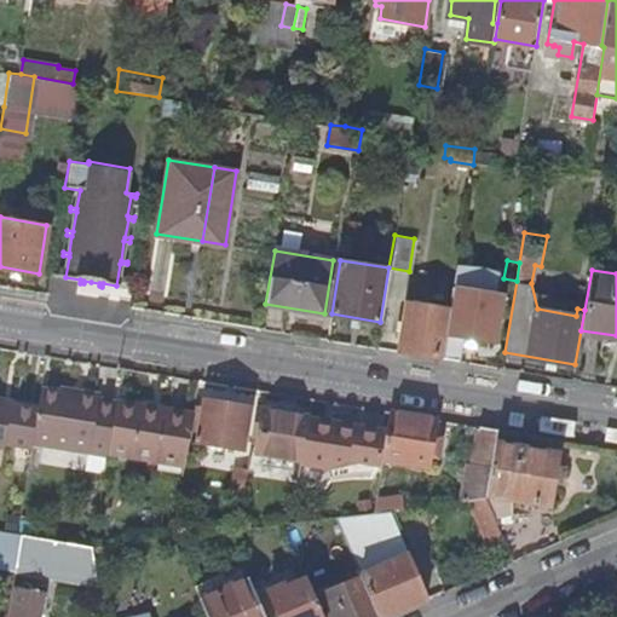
[(462,281),(455,280),(450,310),(445,334),(495,342),(503,294),(462,287),(462,281)]
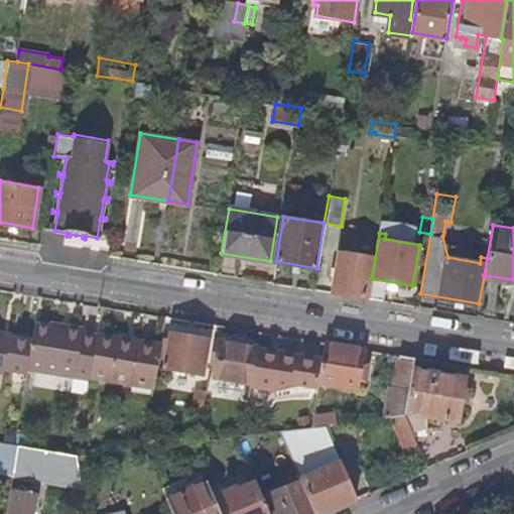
[(368,297),(371,278),(375,258),(339,251),(333,291),(368,297)]
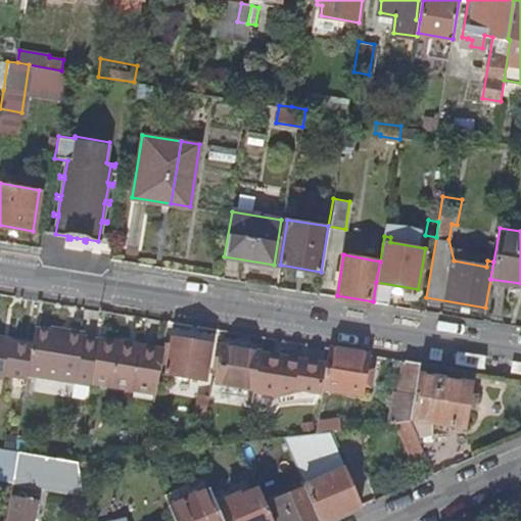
[(92,379),(98,340),(99,338),(65,332),(51,330),(35,327),(32,345),(27,373),(91,383),(92,379)]
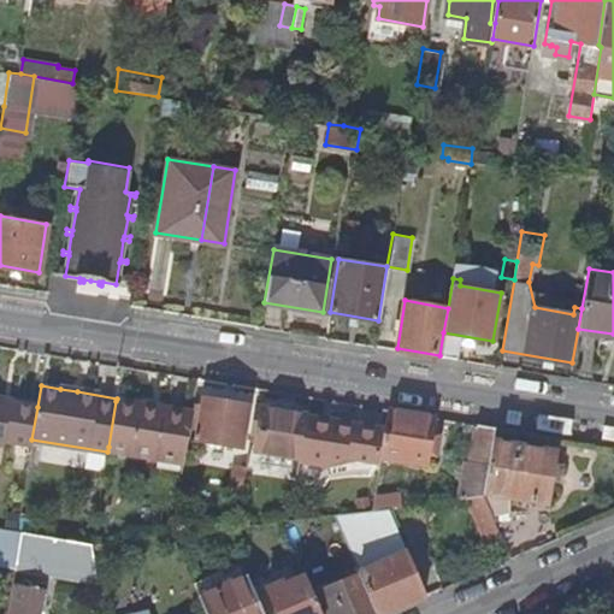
[(194,403),(193,413),(190,427),(200,429),(198,440),(241,447),(248,403),(204,396),(202,406),(194,403)]
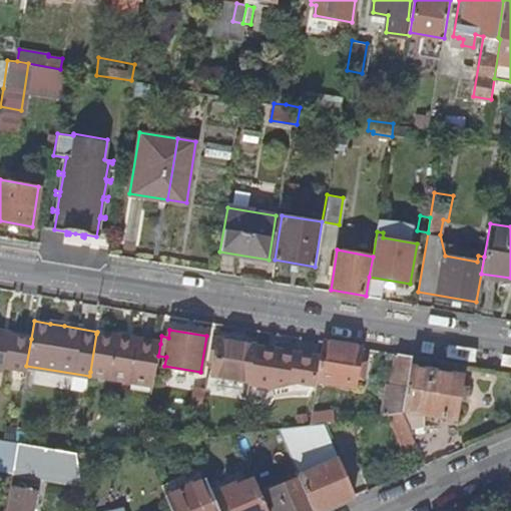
[(25,371),(26,366),(31,339),(10,335),(0,333),(0,371),(3,372),(4,368),(25,371)]
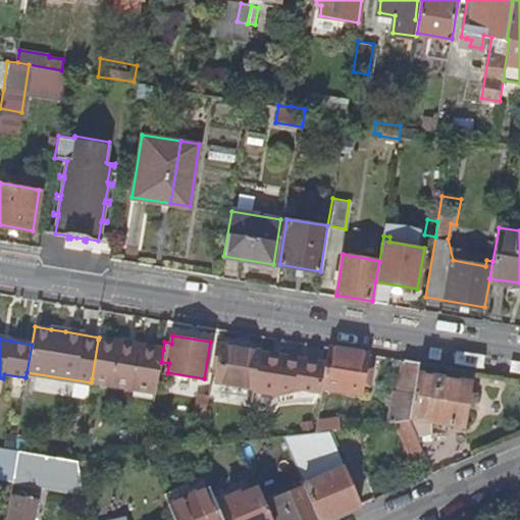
[(156,390),(161,362),(163,350),(138,347),(137,351),(118,348),(119,343),(98,340),(92,378),(156,390)]
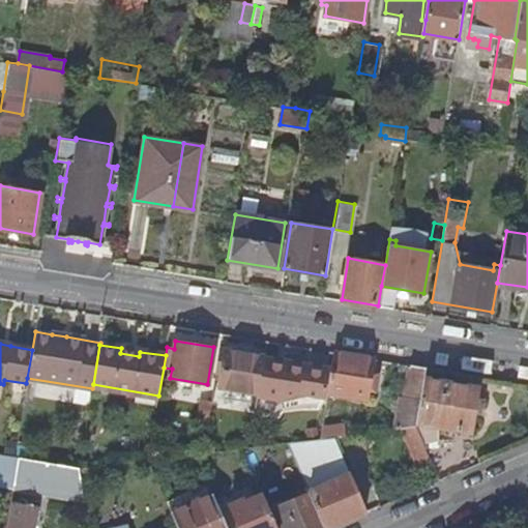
[(139,356),(140,352),(121,348),(120,353),(139,356)]
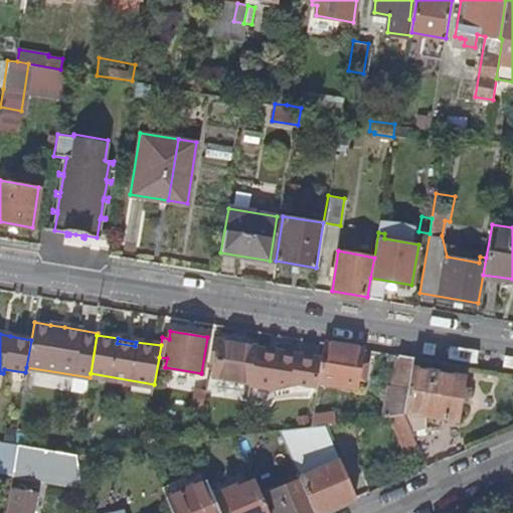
[(257,346),(213,339),(210,362),(215,363),(213,375),(226,377),(225,386),(236,388),(237,379),(249,381),(250,381),(251,377),(255,352),(257,346)]
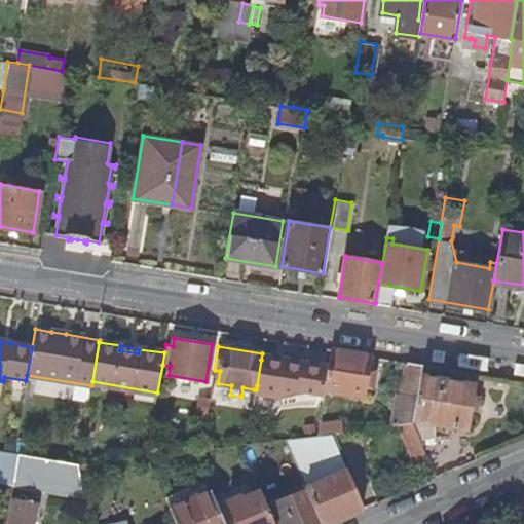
[(329,369),(325,389),(366,396),(372,356),(332,349),(329,369)]
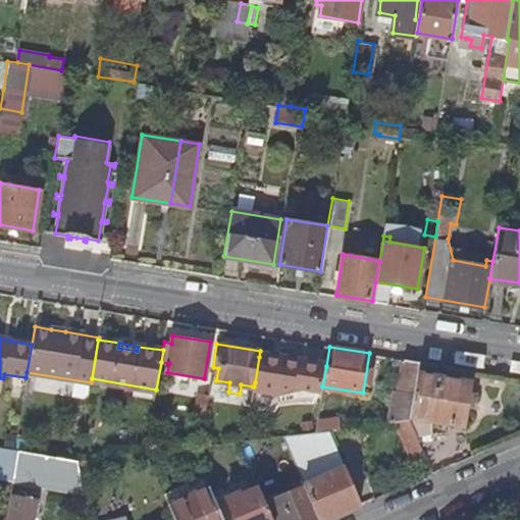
[(322,386),(326,366),(299,363),(300,356),(260,351),(259,357),(255,382),(254,386),(278,391),(301,387),(320,392),(321,386),(322,386)]
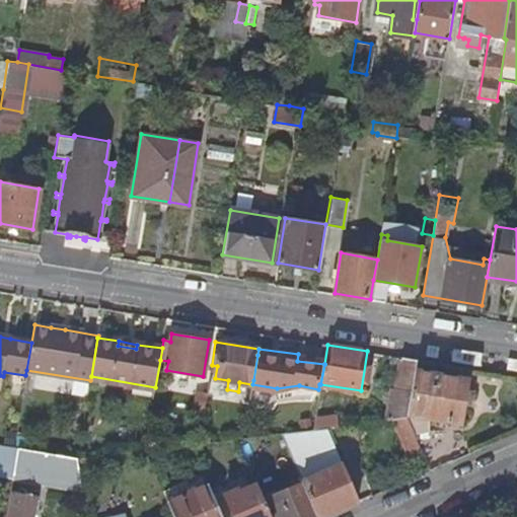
[(408,416),(408,414),(415,370),(417,359),(401,356),(395,389),(391,388),(386,418),(408,416)]
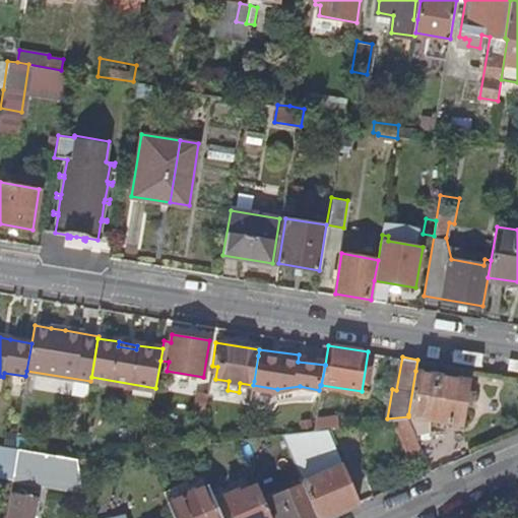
[(469,380),(415,371),(408,414),(462,424),(469,380)]
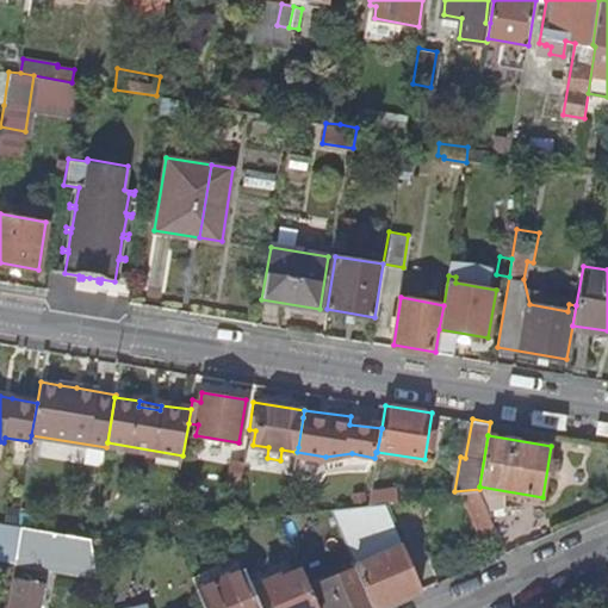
[(227,482),(240,484),(243,461),(230,460),(227,482)]
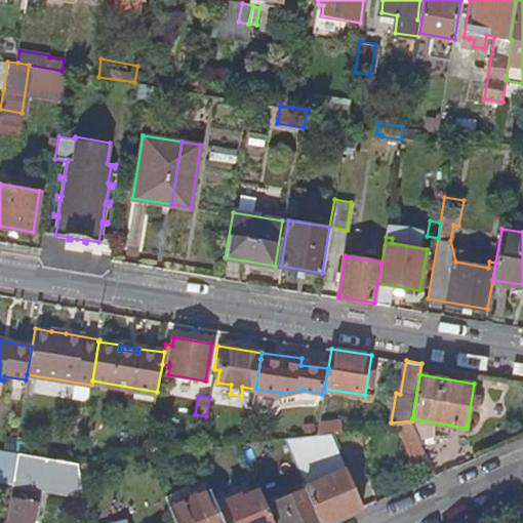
[(326,421),(319,420),(317,432),(327,431),(326,421)]
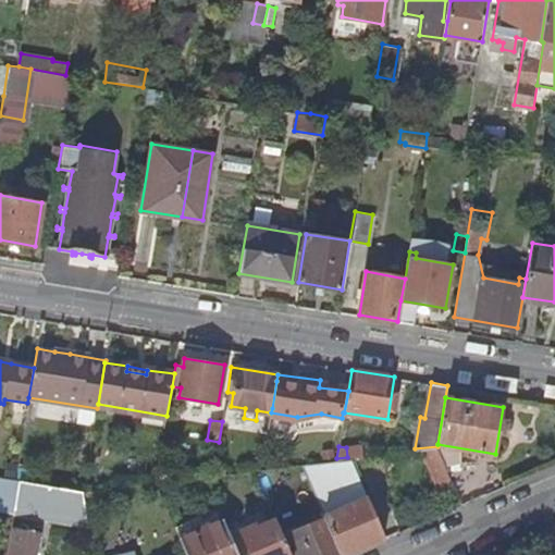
[(367,497),(348,457),(347,457),(336,458),(303,464),(325,516),(367,497)]
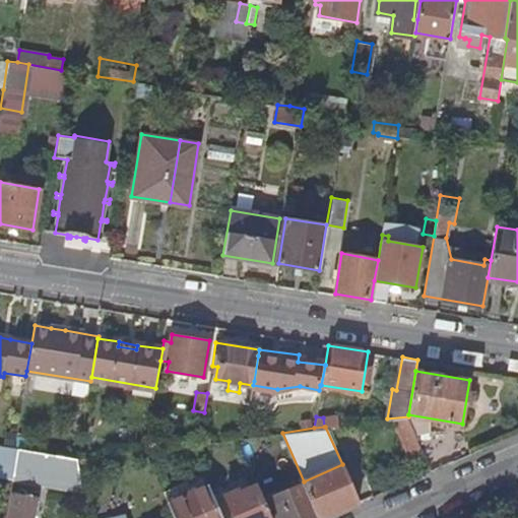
[(0,476),(12,479),(17,448),(14,448),(0,445),(0,476)]
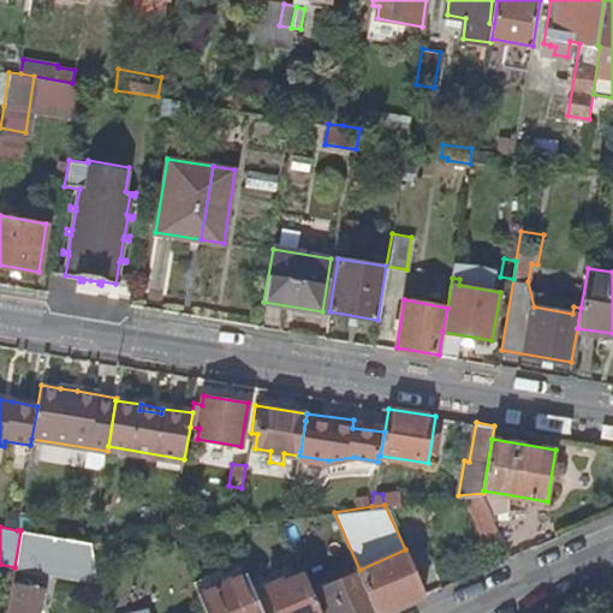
[(94,557),(93,542),(21,530),(15,567),(96,581),(94,557)]
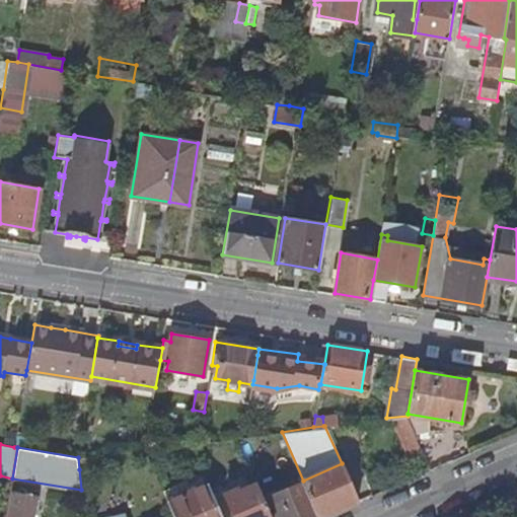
[(88,456),(78,457),(79,469),(89,468),(88,456)]
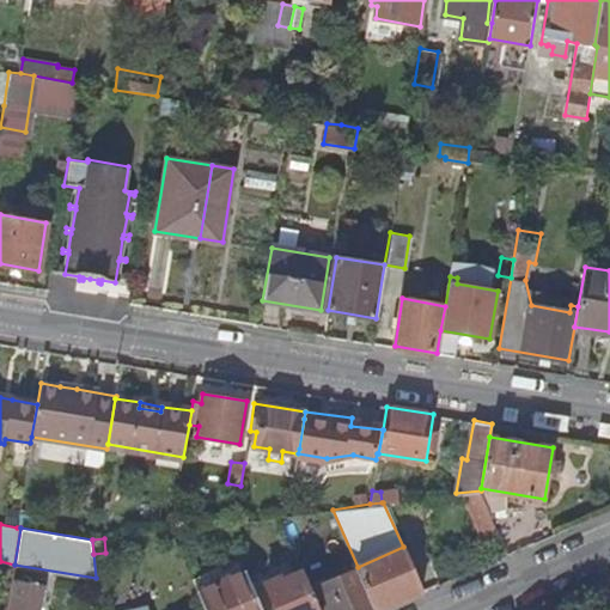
[(358,567),(359,569),(376,609),(378,609),(422,591),(403,547),(358,567)]
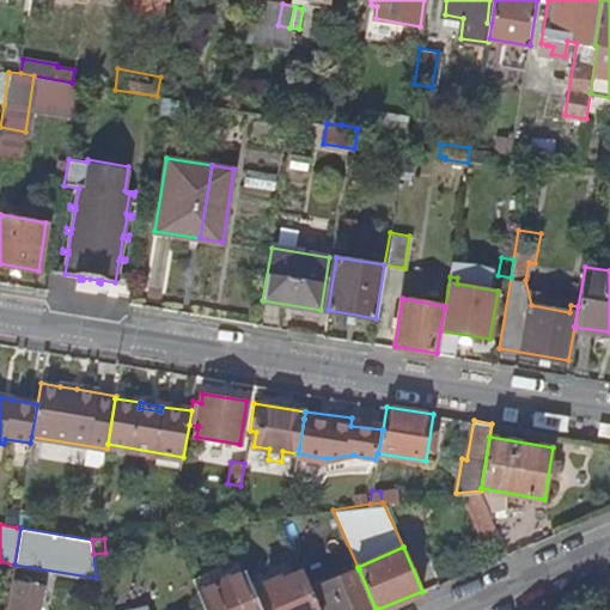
[(376,609),(359,569),(345,575),(342,568),(316,580),(318,586),(315,589),(324,609),(330,609),(333,609),(331,609),(376,609)]
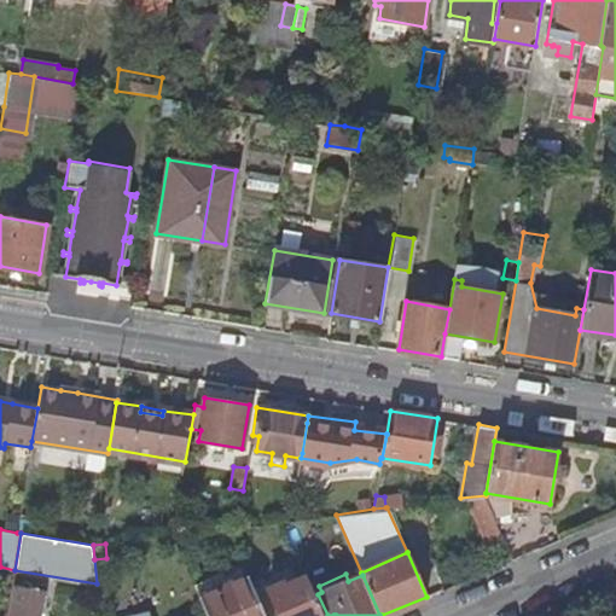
[(208,615),(265,615),(248,576),(201,597),(208,615)]
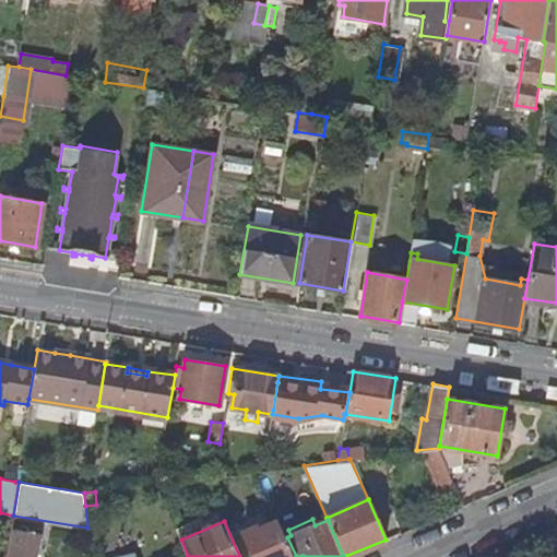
[(253,556),(292,556),(277,522),(260,530),(258,526),(244,532),(253,556)]
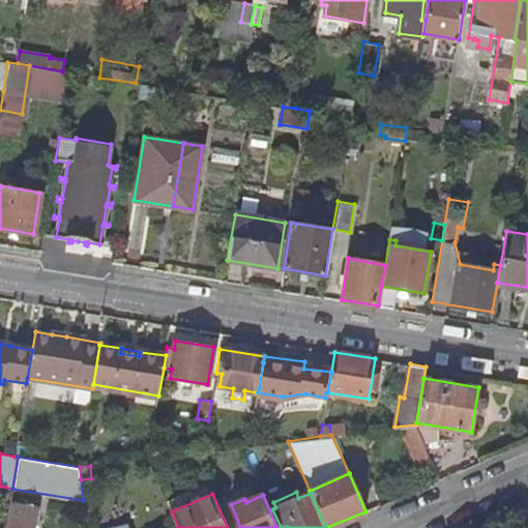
[(34,527),(37,507),(10,503),(6,527),(34,527)]
